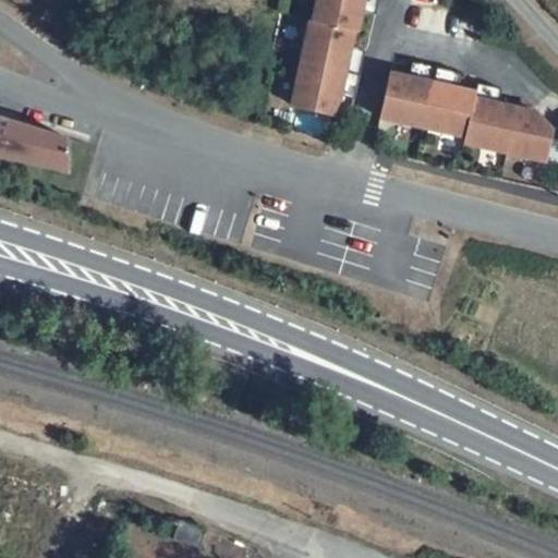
[(378,0),(317,0),(314,20),(354,28),(358,28),(362,10),(363,3),(378,7),(378,0)]
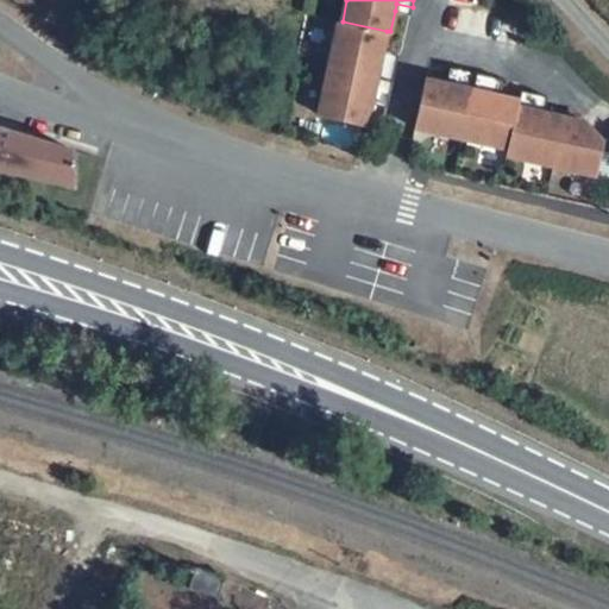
[(413,7),(396,4),(395,11),(410,14),(413,7)]
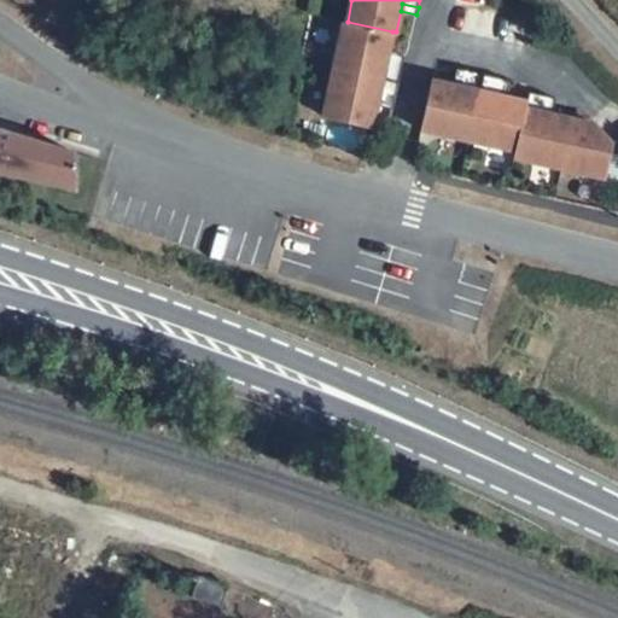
[(348,22),(344,22),(333,69),(398,82),(403,63),(386,59),(388,52),(392,31),(348,22)]
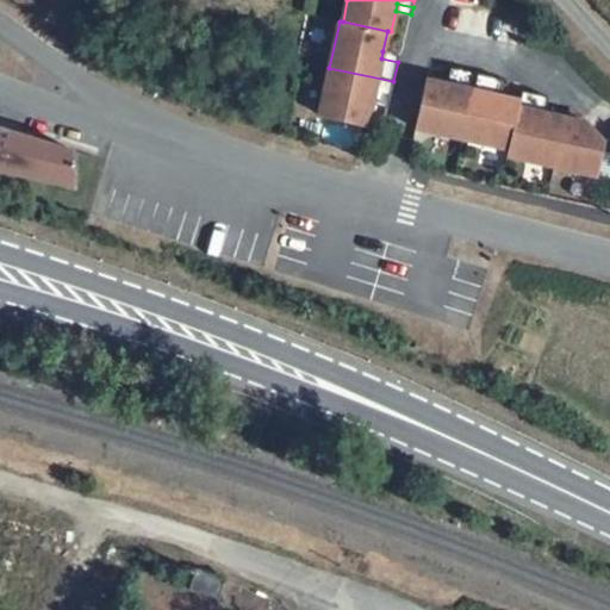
[(398,62),(399,55),(383,51),(381,58),(398,62)]
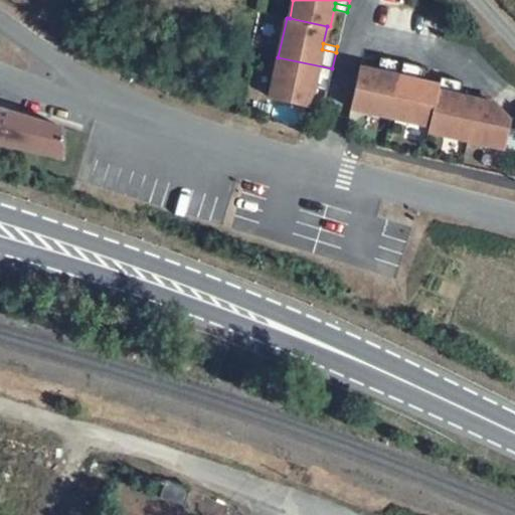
[(377,70),(384,71),(387,58),(381,56),(377,70)]
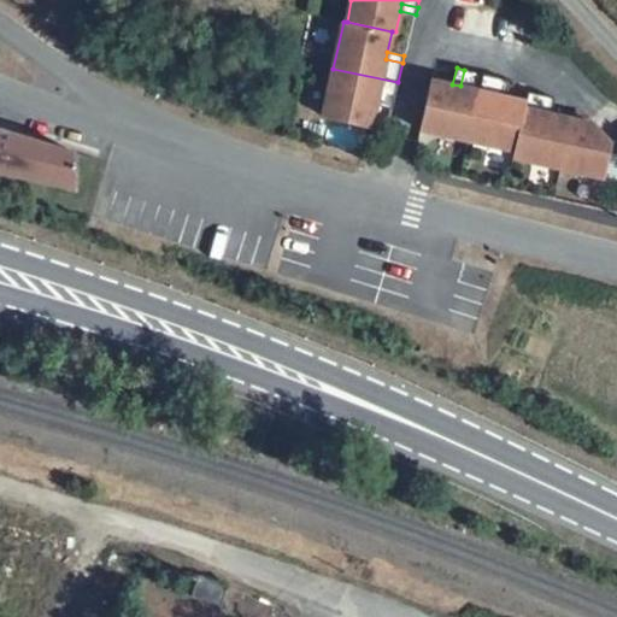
[(398,82),(333,69),(323,115),(371,125),(376,105),(392,109),(393,100),(398,82)]
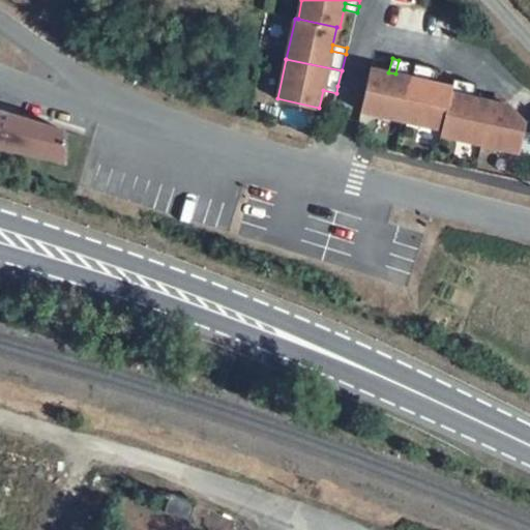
[(388,72),(372,68),(361,111),(403,119),(415,63),(399,60),(395,74),(388,72)]
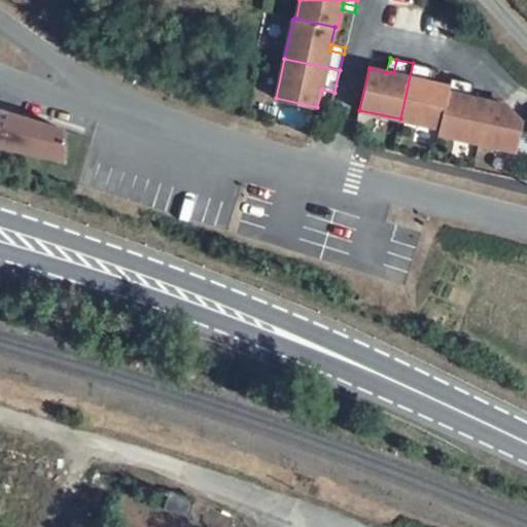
[(400,118),(441,128),(450,85),(432,82),(426,80),(428,67),(413,63),(400,118)]
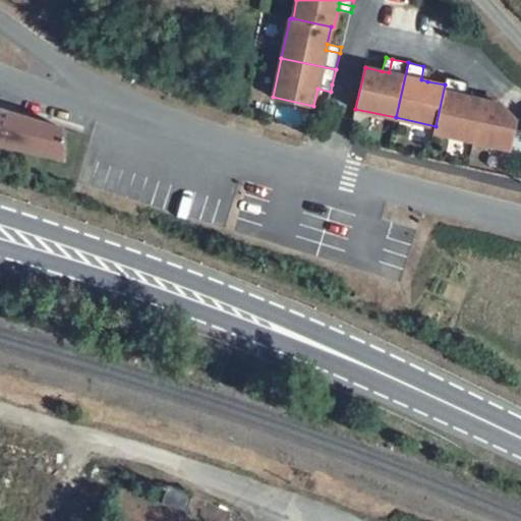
[(427,81),(430,67),(423,66),(421,79),(427,81)]
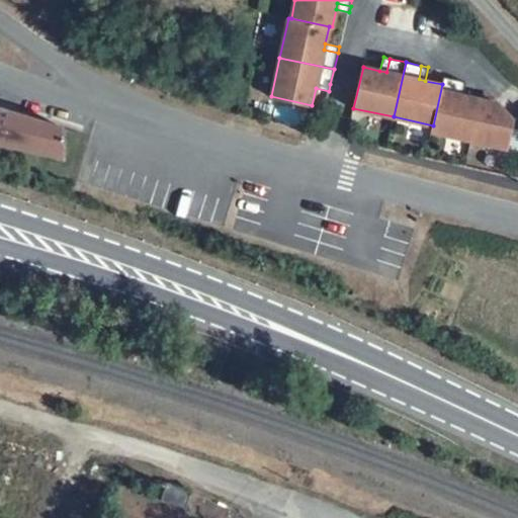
[(459,81),(443,77),(442,84),(433,125),(431,132),(471,141),(481,99),(463,96),(457,94),(459,81)]
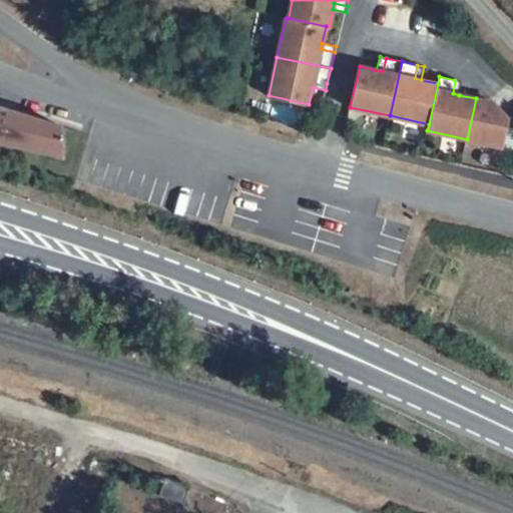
[(462,81),(455,80),(453,93),(459,95),(462,81)]
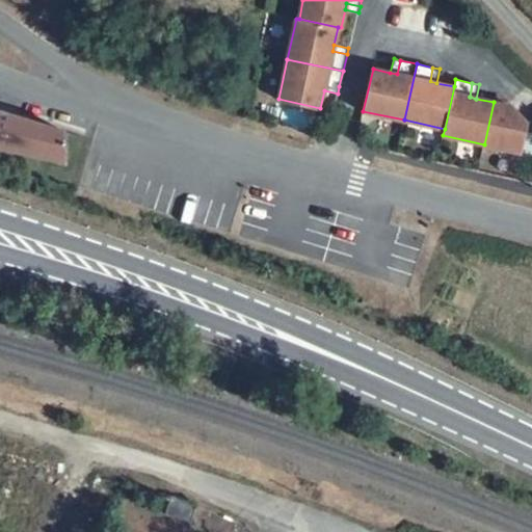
[(511,106),(494,102),(484,144),(520,152),(527,122),(511,106)]
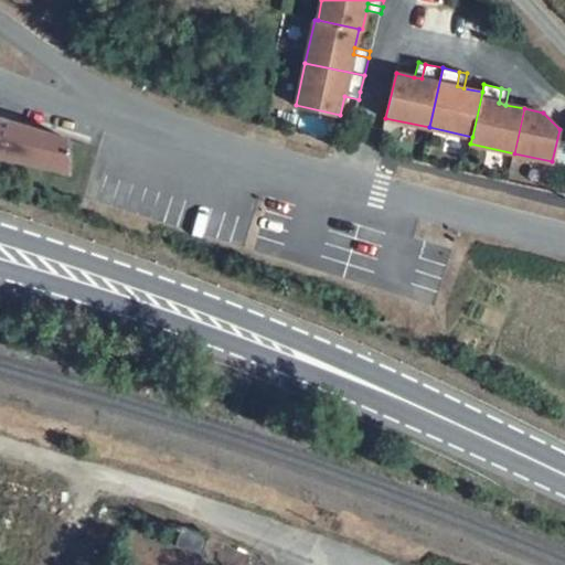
[(68,138),(0,117),(0,156),(70,172),(68,138)]
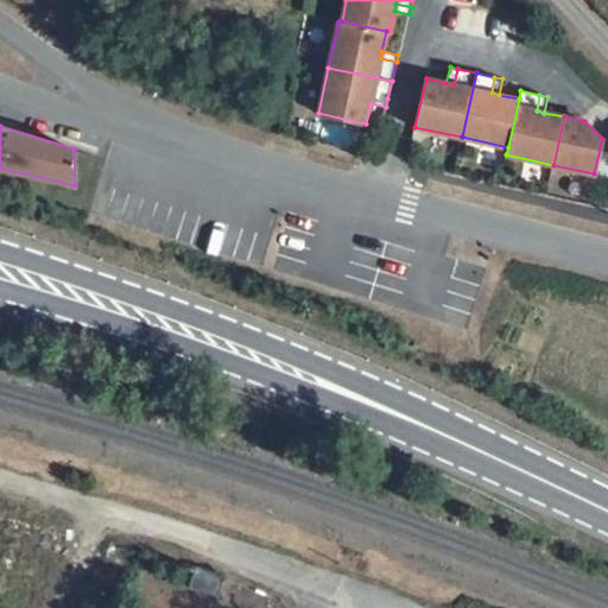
[(175,575),(177,567),(163,563),(160,571),(175,575)]
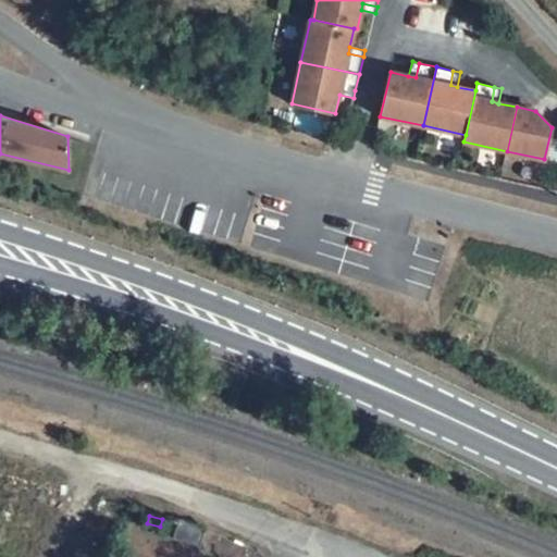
[(180,521),(173,540),(199,548),(206,530),(180,521)]
